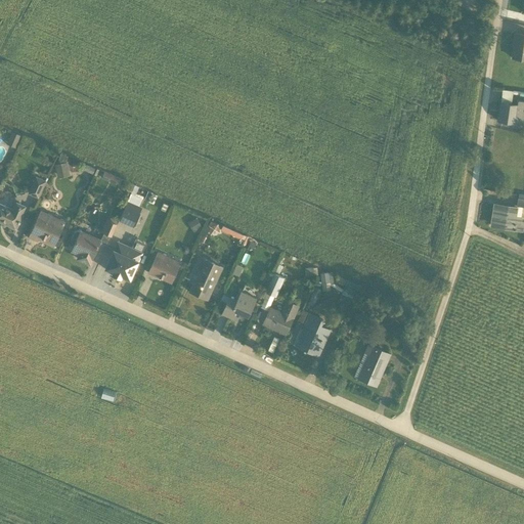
[(523,35),(515,34),(512,58),(523,59),(523,35)]
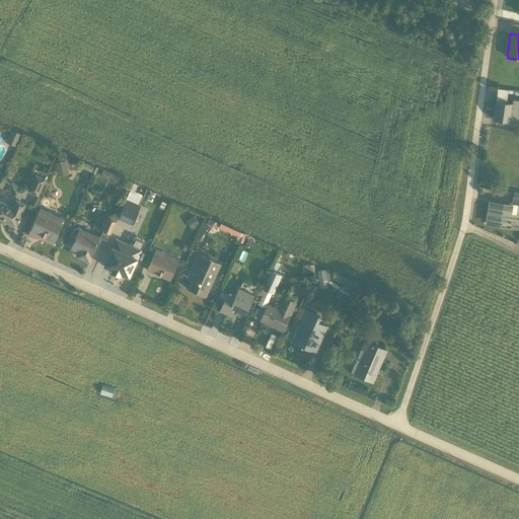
[(498,89),(494,120),(518,123),(518,116),(518,100),(518,98),(518,92),(514,92),(512,103),(505,102),(507,90),(498,89)]
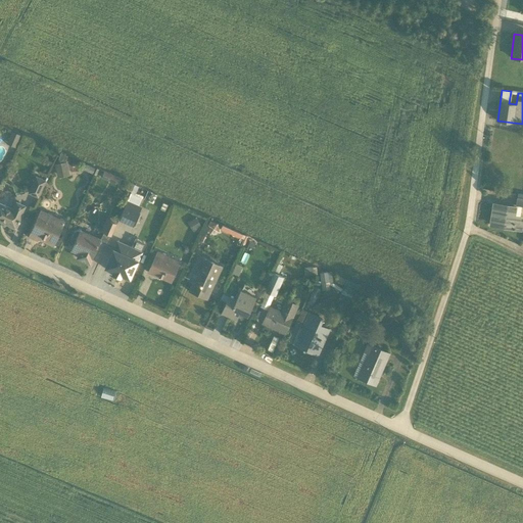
[(14,146),(19,134),(11,131),(6,143),(14,146)]
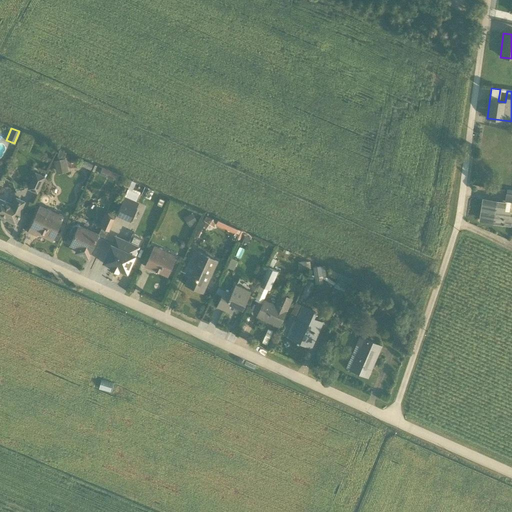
[(65,158),(53,161),(56,174),(68,171),(65,158)]
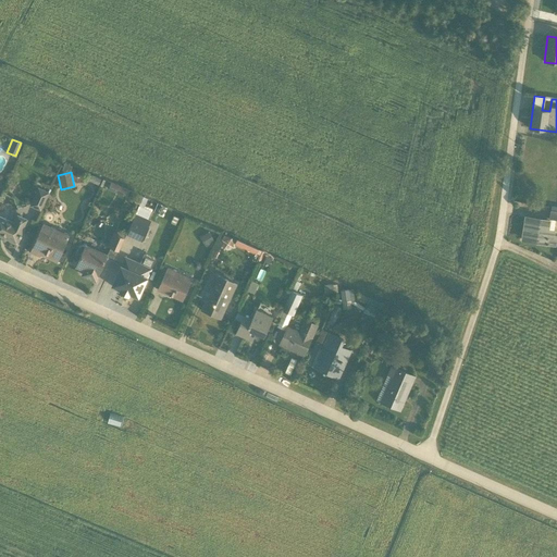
[(130,192),(111,183),(108,190),(126,198),(130,192)]
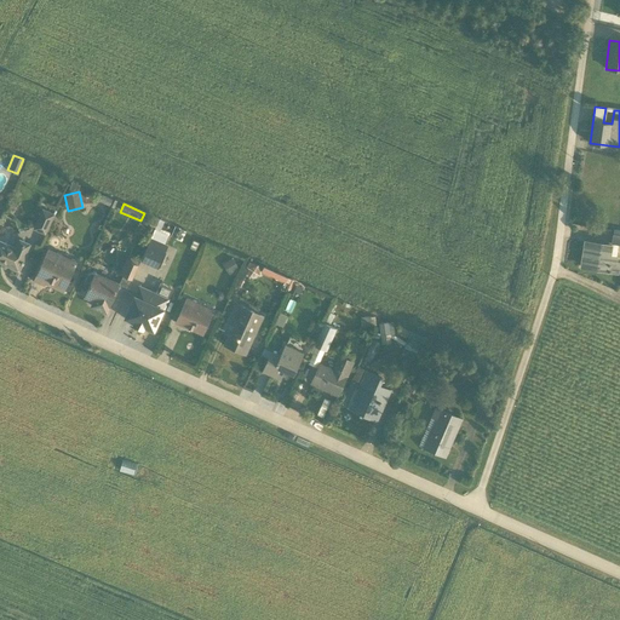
[(55,216),(41,210),(33,229),(46,235),(55,216)]
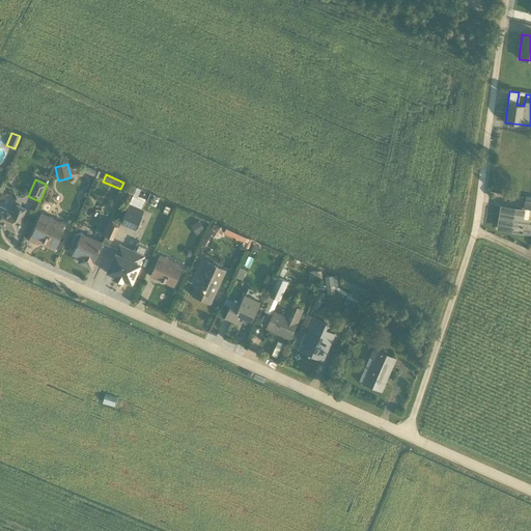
[(136,188),(119,223),(135,230),(143,212),(140,210),(144,201),(137,198),(141,190),(136,188)]
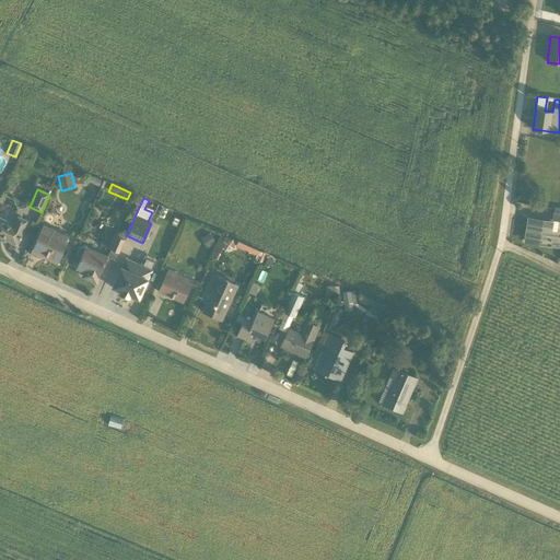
[(165,209),(159,206),(154,214),(161,218),(165,209)]
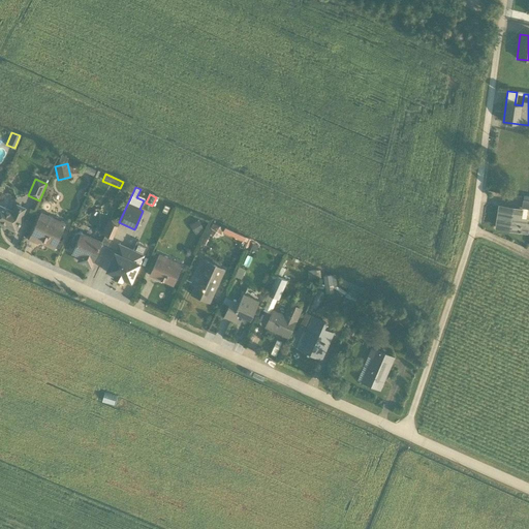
[(0,206),(0,223),(17,231),(23,217),(22,217),(26,209),(16,204),(12,211),(0,206)]
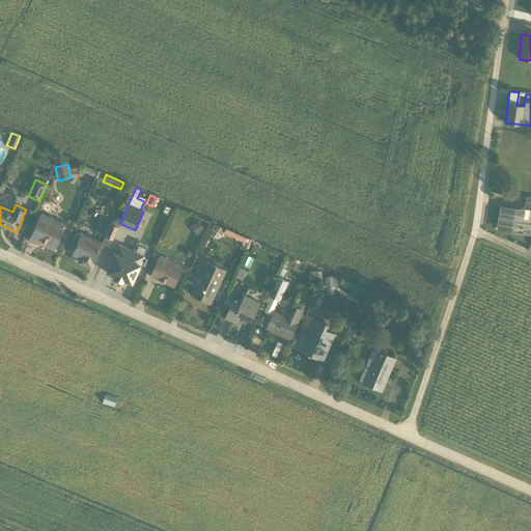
[(530,221),(527,221),(529,211),(523,210),(523,211),(501,207),(498,228),(530,233),(530,223),(530,221)]
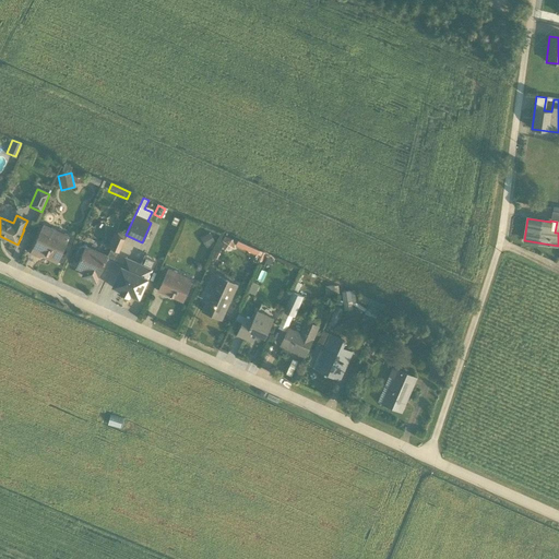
[(43,225),(31,253),(39,257),(40,253),(58,262),(70,237),(43,225)]
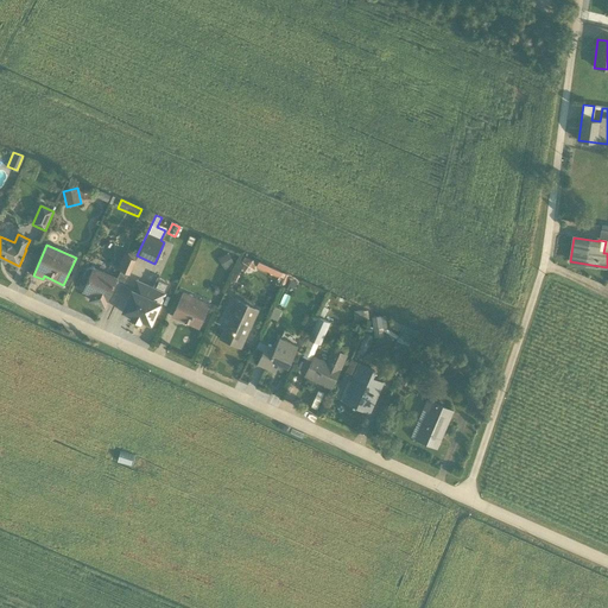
[(115,278),(93,267),(86,270),(83,276),(84,279),(88,282),(83,291),(92,296),(89,301),(103,306),(111,291),(119,295),(138,258),(128,253),(127,257),(124,254),(116,268),(120,270),(115,278)]
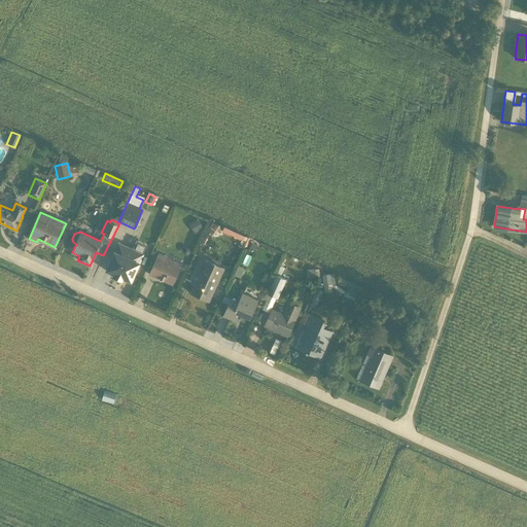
[(223,225),(221,230),(236,237),(237,233),(223,225)]
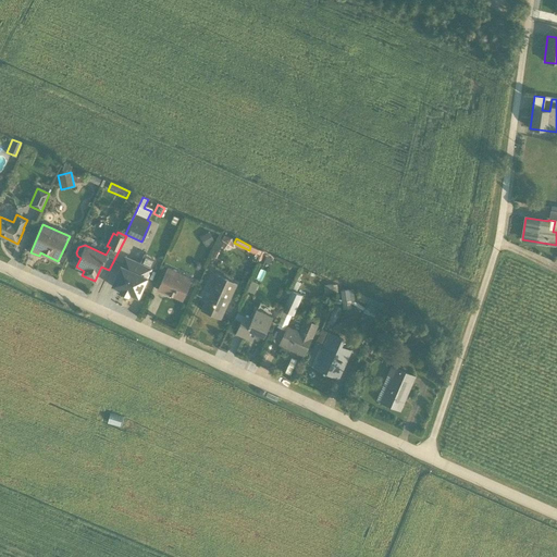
[(138,262),(124,256),(111,286),(120,289),(120,292),(128,296),(130,294),(138,298),(156,259),(143,254),(138,262)]
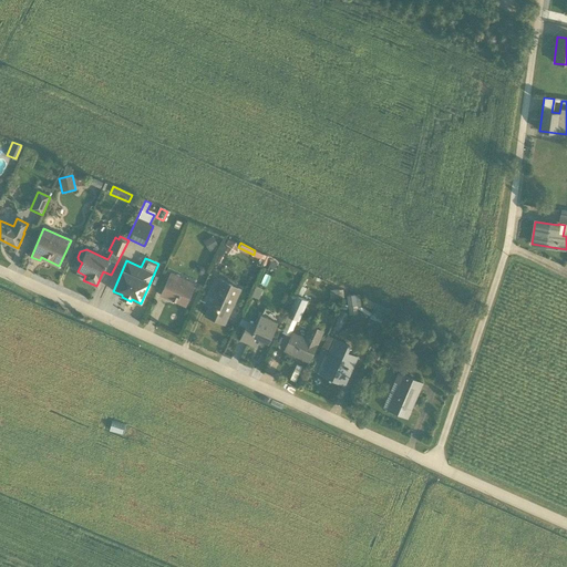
[(171,272),(160,295),(185,307),(196,285),(171,272)]
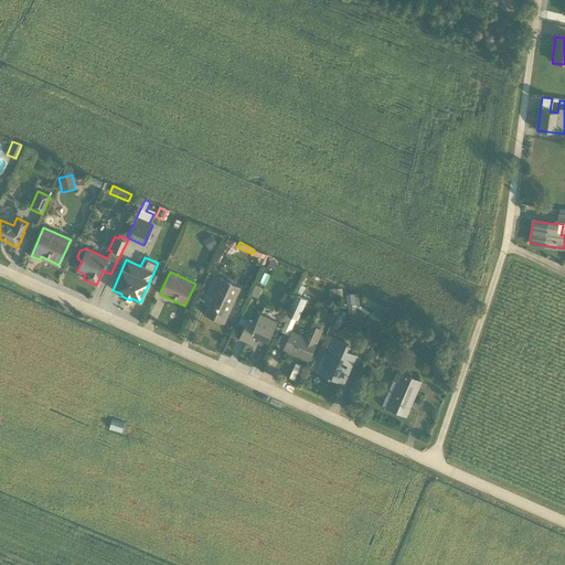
[(223,322),(237,287),(213,276),(206,292),(213,296),(204,315),(223,322)]
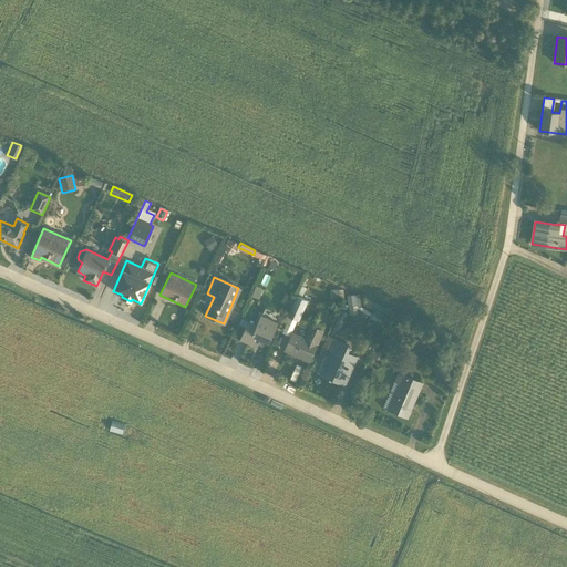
[(349,309),(359,309),(358,295),(349,295),(349,309)]
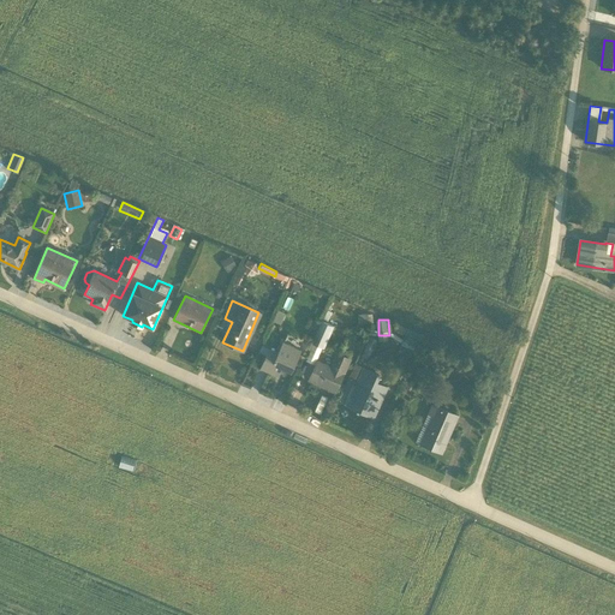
[(310,344),(314,345),(322,348),(323,348),(334,327),(321,321),(310,344)]
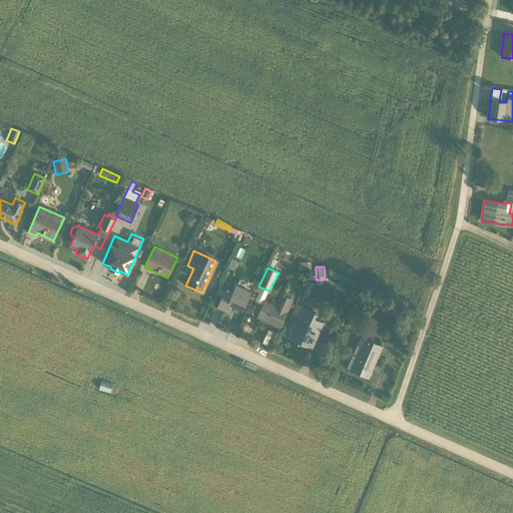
[(241,278),(238,285),(247,289),(250,283),(241,278)]
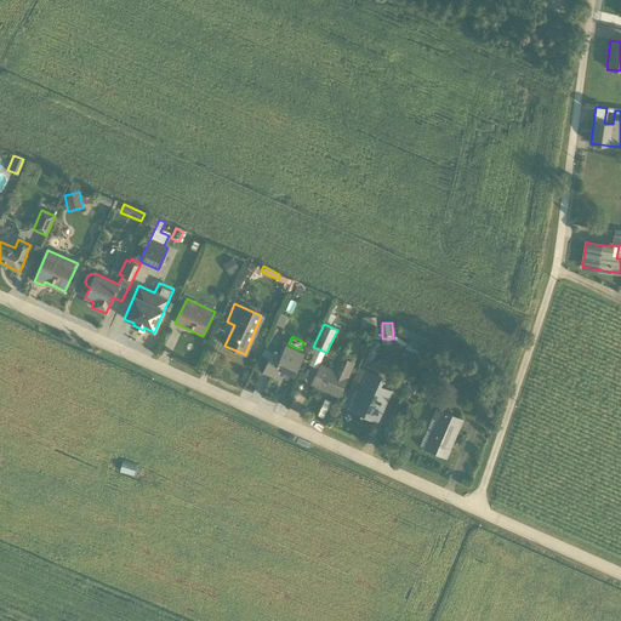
[(294,376),(297,369),(302,371),(307,360),(302,358),(305,353),(285,345),(280,355),(272,352),(262,372),(280,381),(284,371),(294,376)]
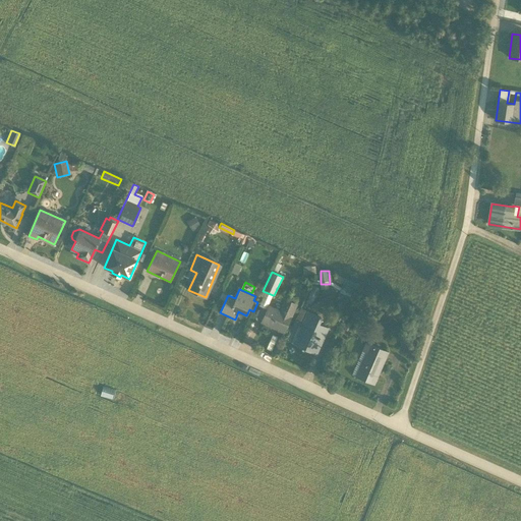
[(284,334),(298,304),(284,298),(278,309),(269,304),(273,295),(266,292),(258,306),(266,309),(259,323),(284,334)]
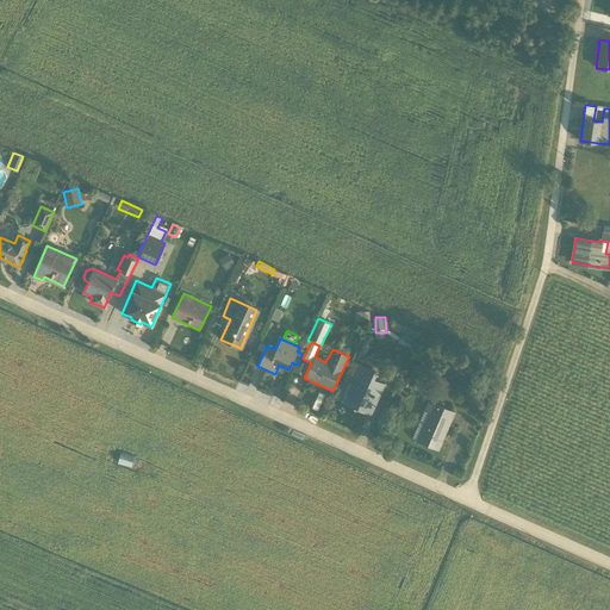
[(375,373),(360,365),(343,400),(371,414),(384,385),(373,380),(375,373)]
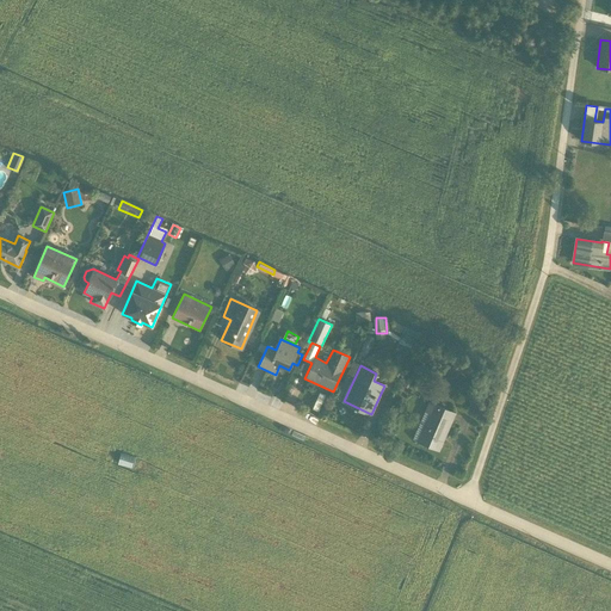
[(455,413),(427,401),(412,439),(439,451),(455,413)]
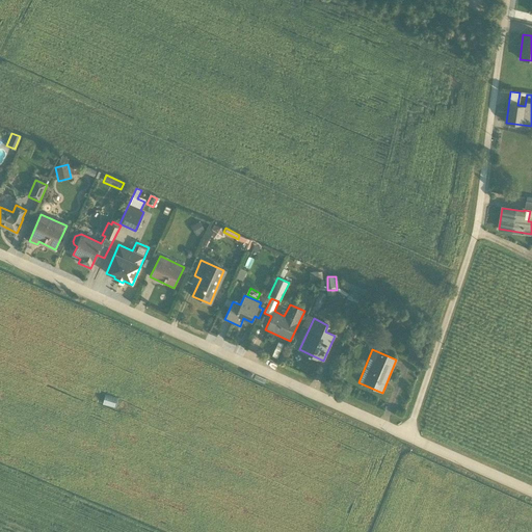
[(115,407),(118,398),(106,393),(102,402),(115,407)]
